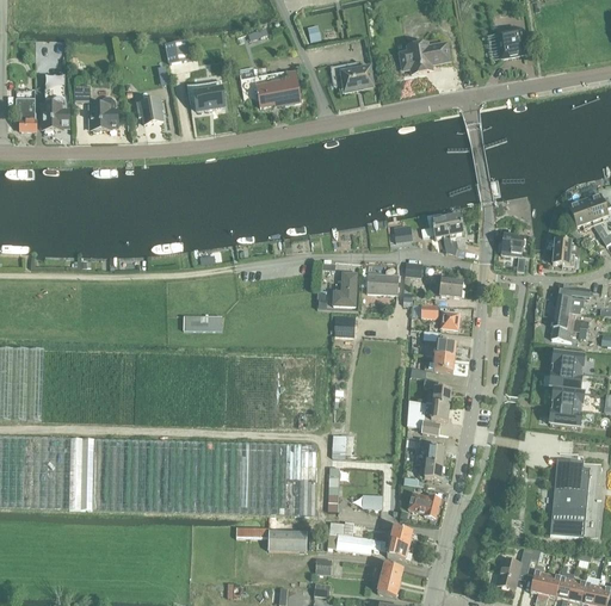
[(266,24),(248,31),(251,37),(269,31),(266,24)]
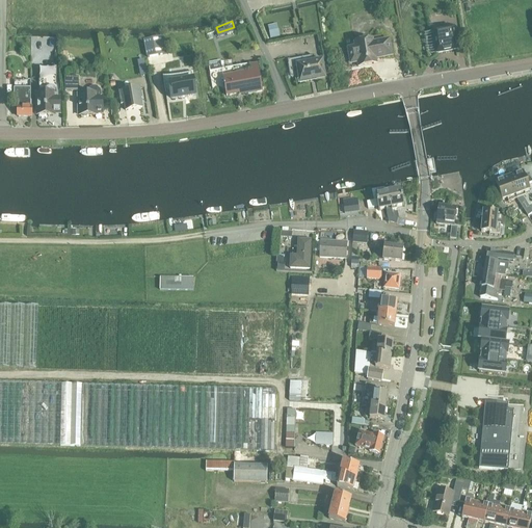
[(280,32),(278,26),(269,28),(270,34),(280,32)]
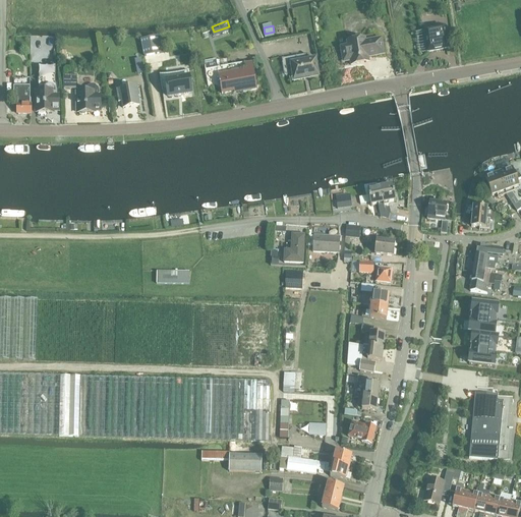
[(429,49),(450,45),(446,25),(426,29),(429,49)]
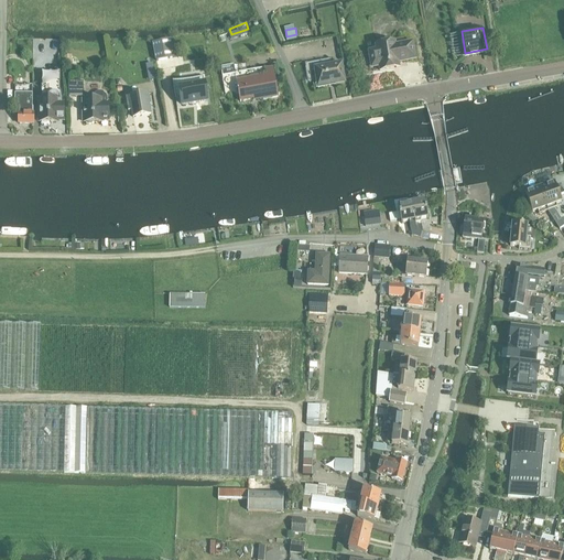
[(156,56),(174,53),(171,35),(153,39),(156,56)]
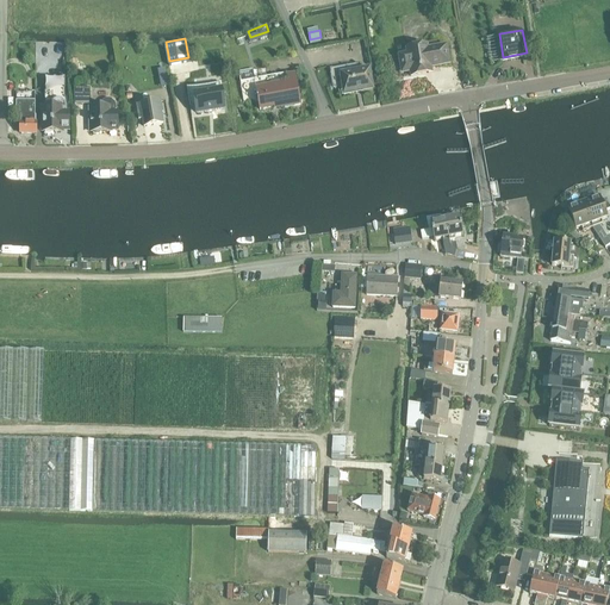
[(428,44),(408,48),(406,44),(408,52),(403,54),(400,57),(400,62),(405,64),(410,64),(411,73),(424,70),(423,67),(450,61),(447,44),(441,45),(440,38),(439,38),(440,45),(429,48),(428,44)]
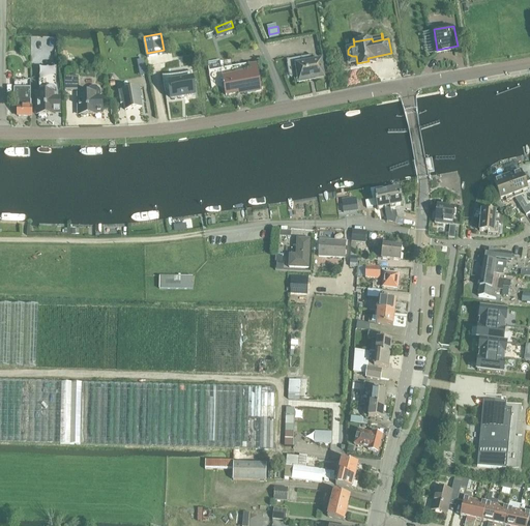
[(314,53),(287,57),(290,72),(298,71),(299,80),(305,79),(305,77),(324,74),(322,57),(315,59),(314,53)]
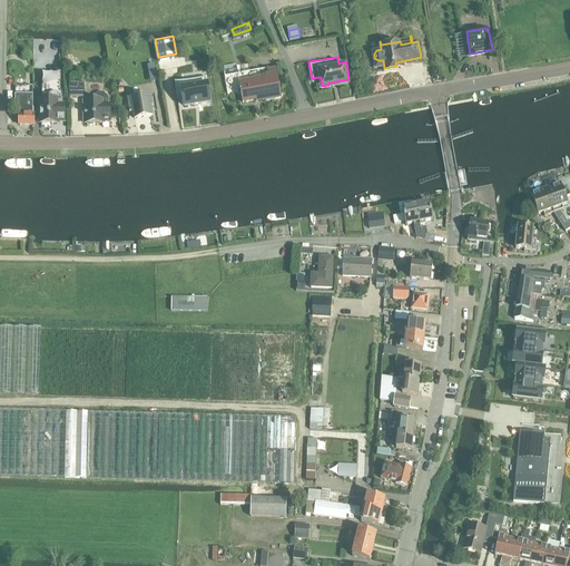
[(236,60),(223,64),(227,90),(241,88),(243,99),(263,96),(263,98),(279,95),(274,65),(238,70),(236,60)]
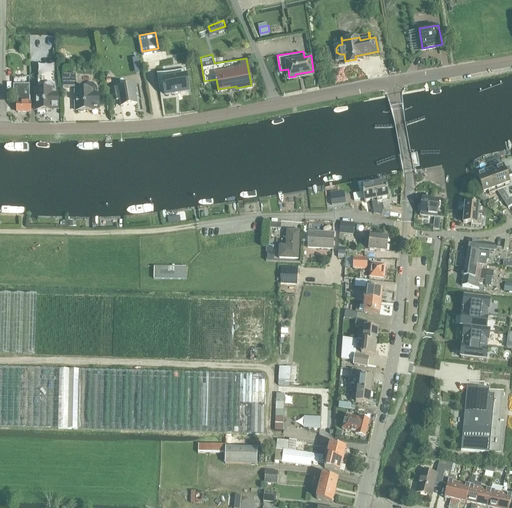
[(36,71),(36,107),(38,107),(40,109),(43,109),(44,107),(52,107),(52,105),(58,105),(58,91),(58,65),(42,65),(42,70),(36,71)]
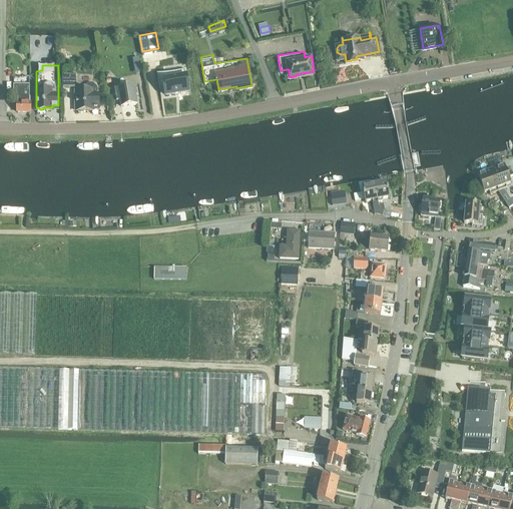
[(188,88),(186,71),(185,65),(157,69),(159,85),(164,84),(165,91),(188,88)]
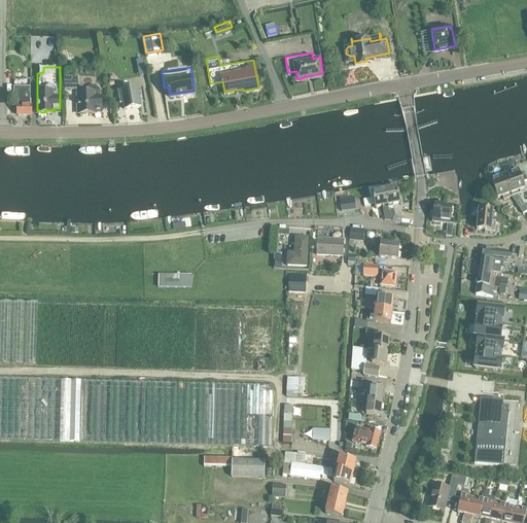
[(78,73),(65,73),(65,86),(79,86),(78,73)]
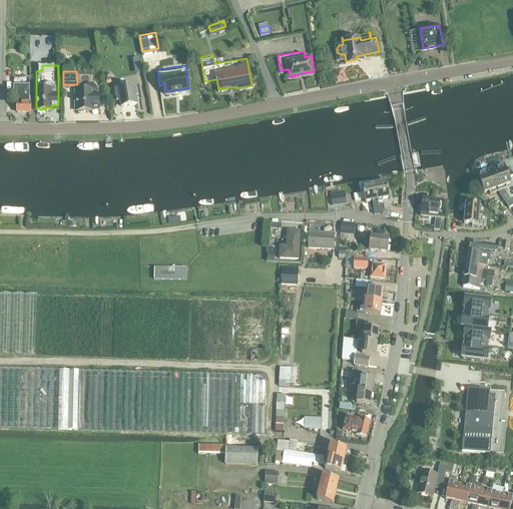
[(14,91),(18,91),(17,109),(30,109),(30,94),(29,94),(29,74),(14,74),(14,91)]
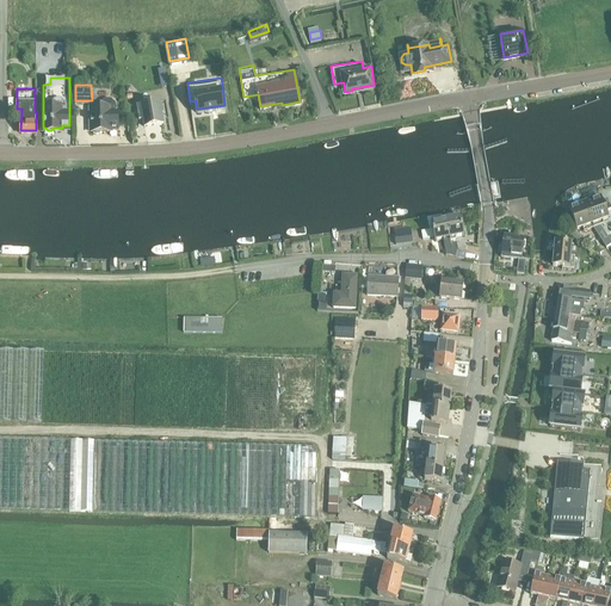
[(91,104),(92,128),(94,128),(96,130),(99,130),(102,128),(111,128),(111,125),(118,125),(118,107),(116,109),(116,103),(116,100),(115,99),(113,97),(111,96),(109,96),(106,96),(104,97),(103,99),(102,100),(102,104),(91,104)]
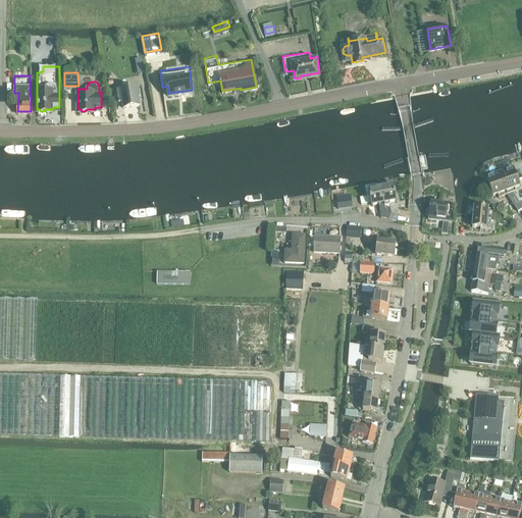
[(137,85),(117,89),(119,100),(122,99),(123,105),(140,102),(137,85)]
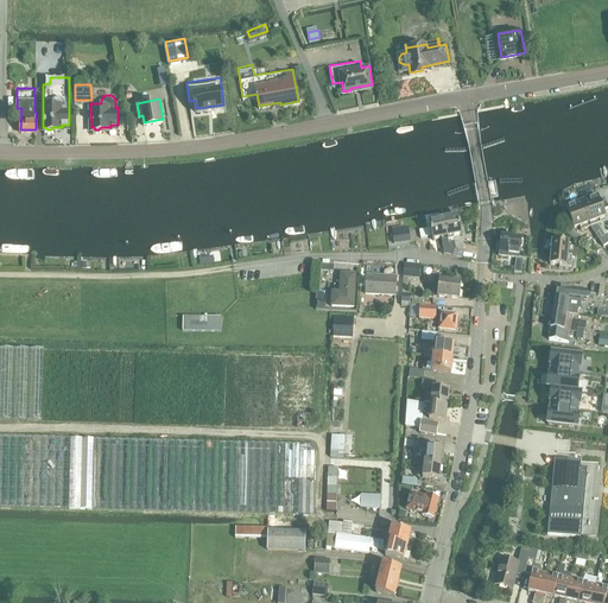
[(597,191),(582,197),(590,223),(597,221),(601,220),(600,215),(606,214),(602,205),(607,203),(607,202),(601,195),(599,195),(597,191)]
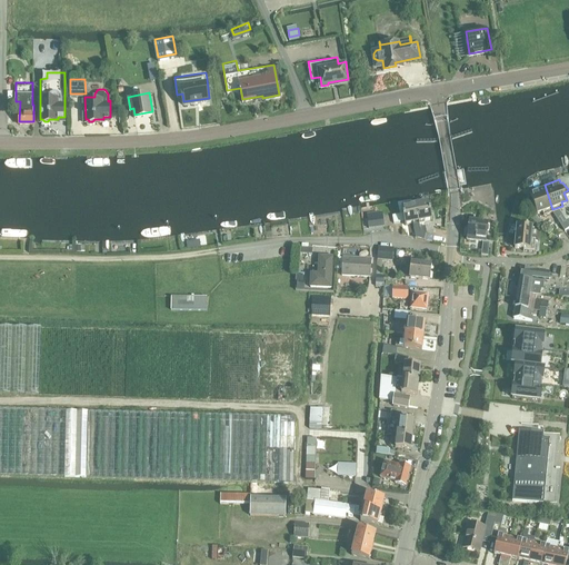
[(542,208),(543,212),(552,209),(545,185),(529,189),(531,194),(529,194),(528,206),(535,204),(537,210),(542,208)]
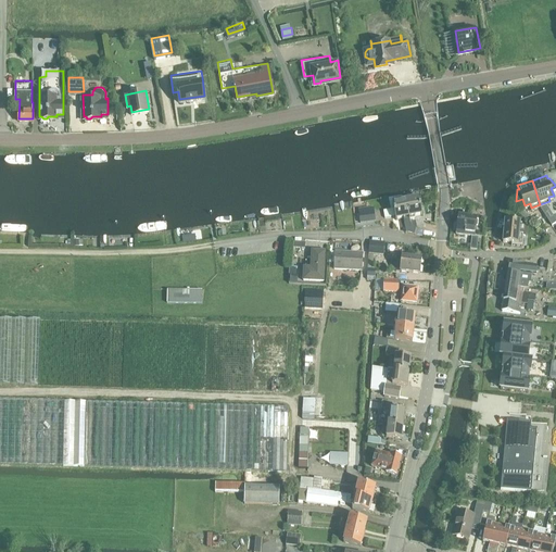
[(422,211),(419,193),(405,197),(409,216),(415,215),(415,213),(422,211)]
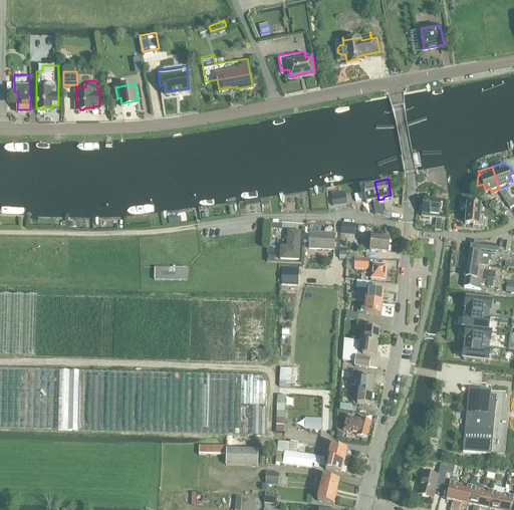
[(373,198),(375,208),(376,209),(377,206),(380,207),(379,203),(378,200),(374,182),(362,184),(366,200),(373,198)]
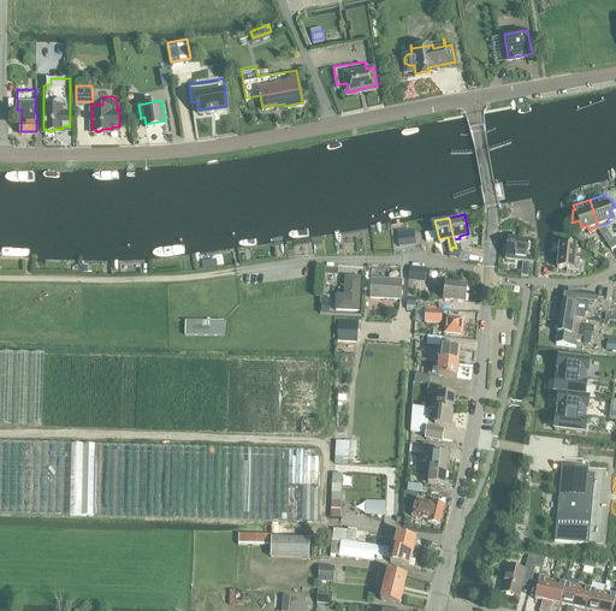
[(615,241),(605,224),(598,226),(599,229),(610,245),(615,242),(615,241)]
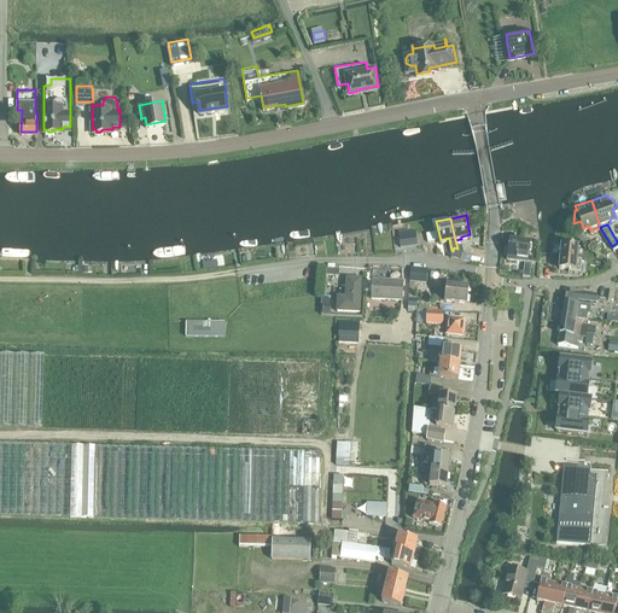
[(575,227),(571,229),(584,240),(588,237),(581,231),(581,232),(575,227)]
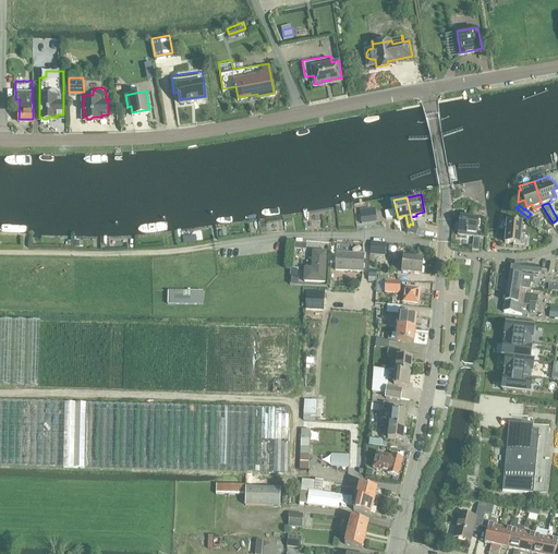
[(375,207),(361,211),(362,220),(376,218),(375,207)]
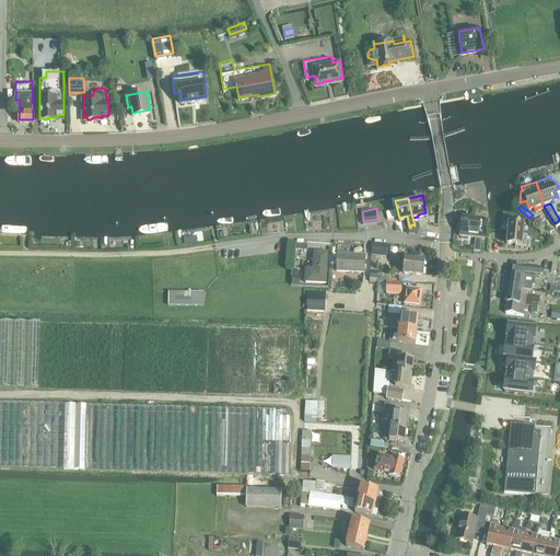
[(459,232),(475,234),(474,247),(480,247),(481,235),(477,234),(479,216),(462,213),(459,232)]
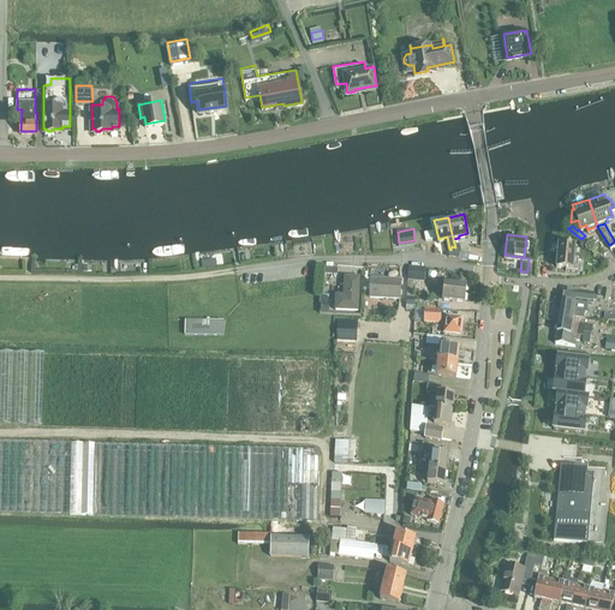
[(575,241),(559,239),(556,263),(566,264),(566,267),(578,268),(579,255),(574,253),(575,241)]
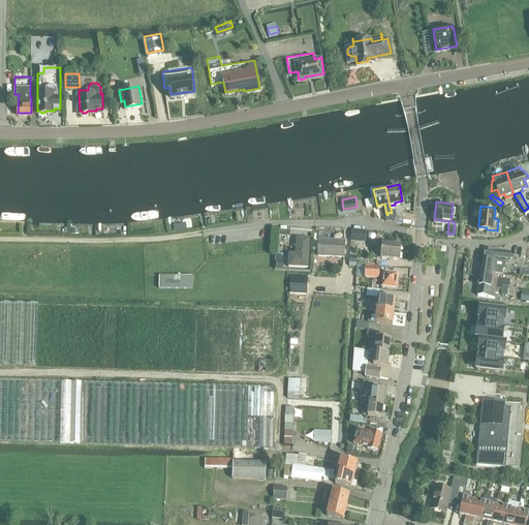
[(396,208),(391,209),(392,213),(389,212),(387,215),(387,218),(402,222),(403,216),(397,215),(396,208)]
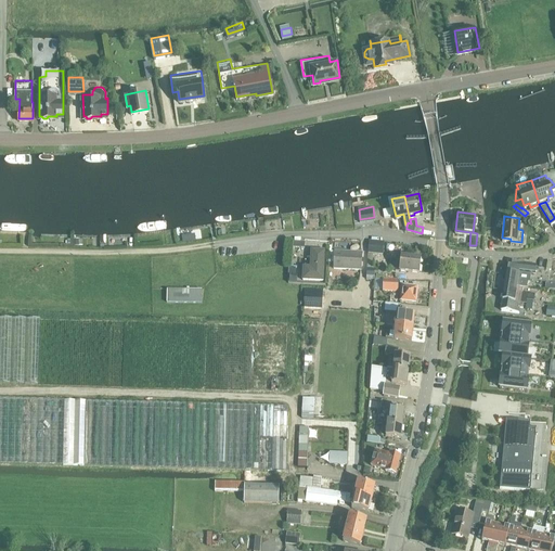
[(384,238),(369,236),(369,239),(368,250),(383,251),(384,238)]
